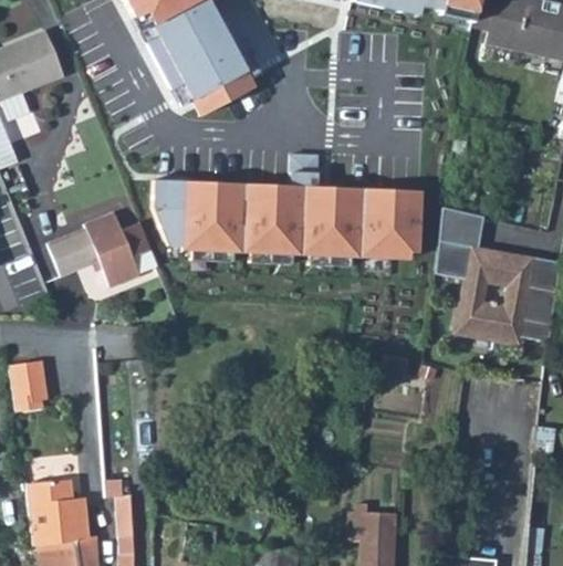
[(128,0),(196,107),(284,53),(257,0),(283,0),(306,7),(306,0),(403,0),(476,18),(479,0),(128,0)]
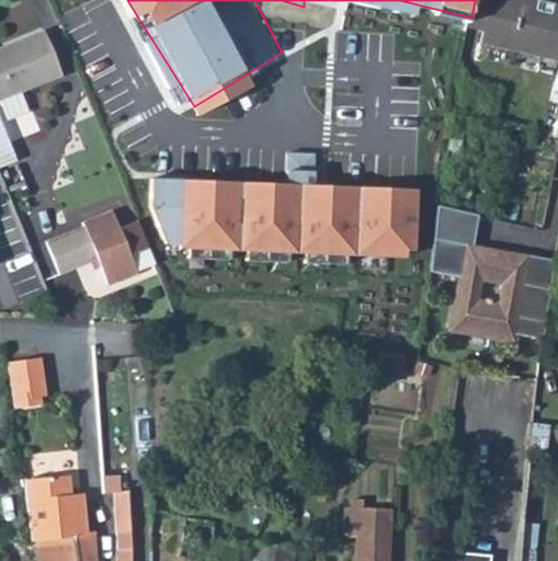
[(475,0),(471,18),(468,27),(485,31),(491,0),(475,0)]
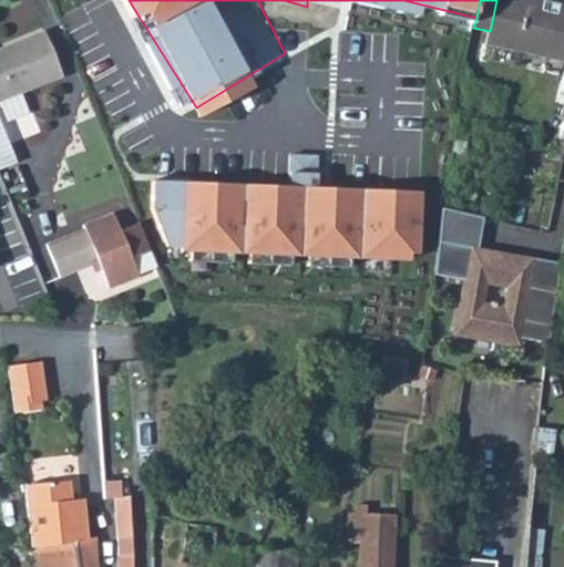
[(496,0),(490,31),(486,42),(563,60),(563,3),(561,3),(556,24),(540,20),(544,0),(496,0)]
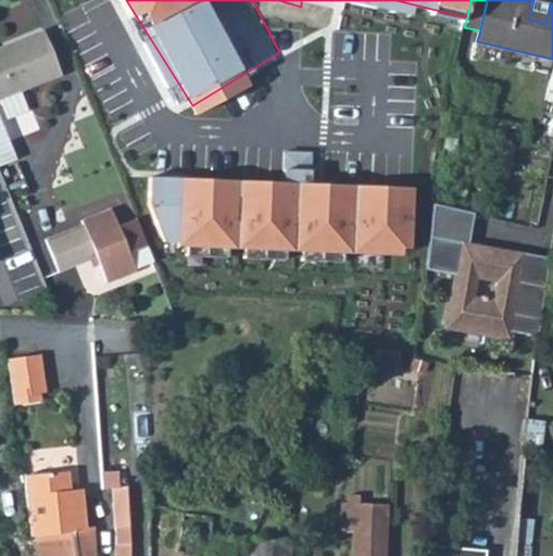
[(550,3),(535,0),(533,0),(529,20),(545,24),(550,3)]
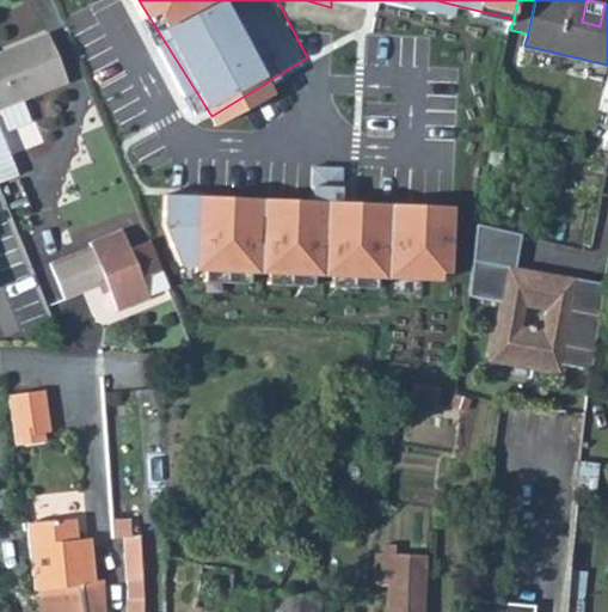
[(0,108),(10,130),(31,122),(22,98),(68,80),(50,34),(0,54),(0,108)]
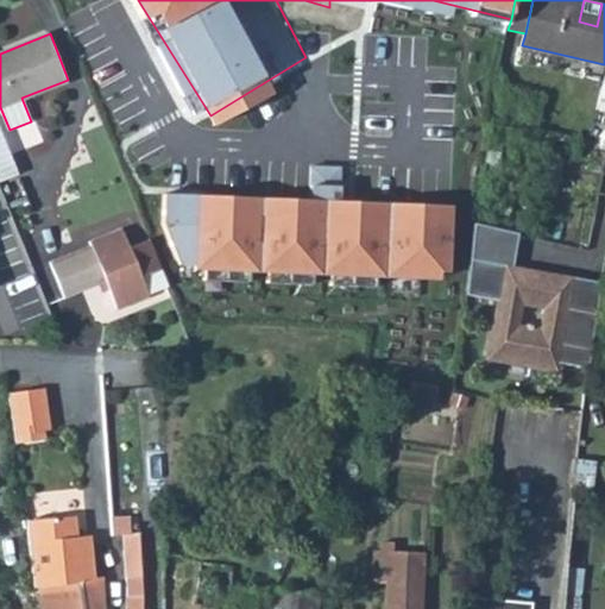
[(454,206),(166,190),(164,221),(184,276),(196,277),(197,269),(440,278),(441,271),(453,271),(454,206)]
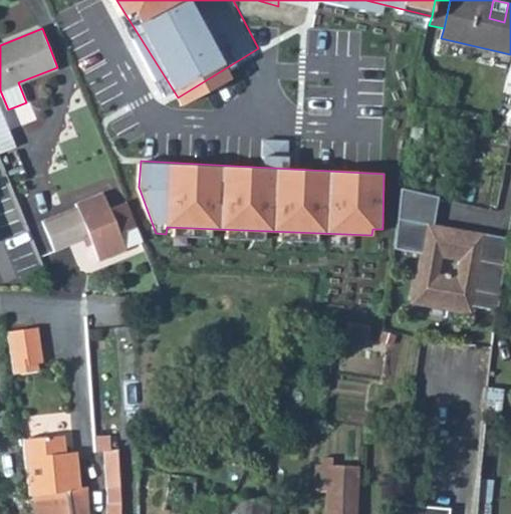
[(449,228),(434,224),(440,197),(403,189),(401,198),(394,246),(421,253),(411,299),(435,304),(438,293),(451,296),(454,309),(466,312),(467,307),(496,313),(504,268),(478,262),(483,236),(462,231),(461,236),(448,233),(449,228)]
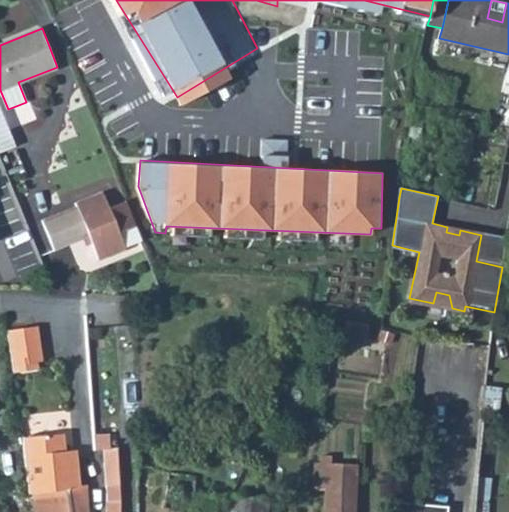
[(102,190),(75,201),(77,205),(43,219),(56,250),(90,236),(100,259),(126,248),(119,232),(109,207),(102,190)]
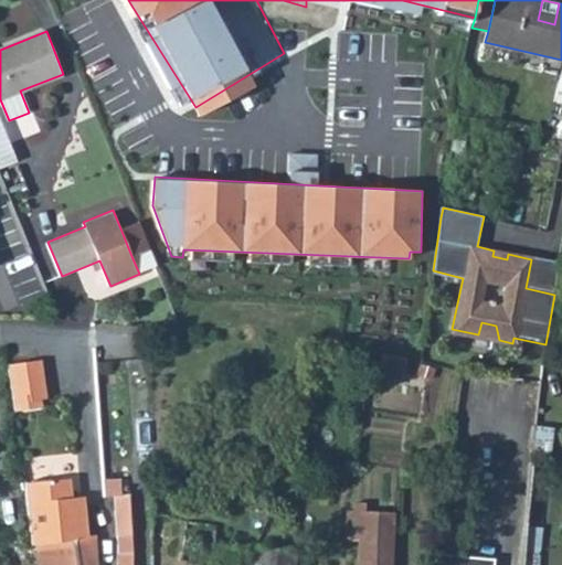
[(138,221),(120,228),(131,256),(149,248),(138,221)]
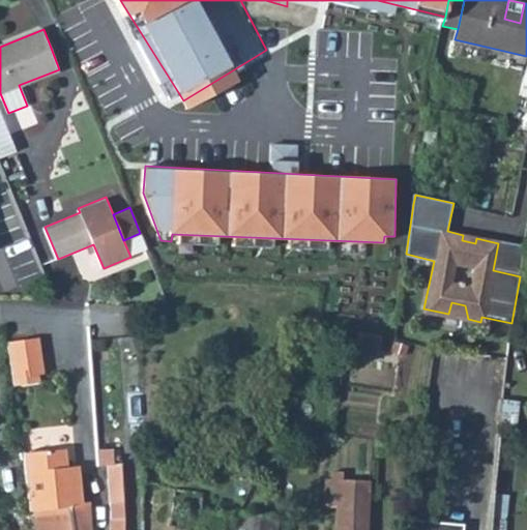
[(463,235),(462,240),(475,243),(476,238),(463,235)]
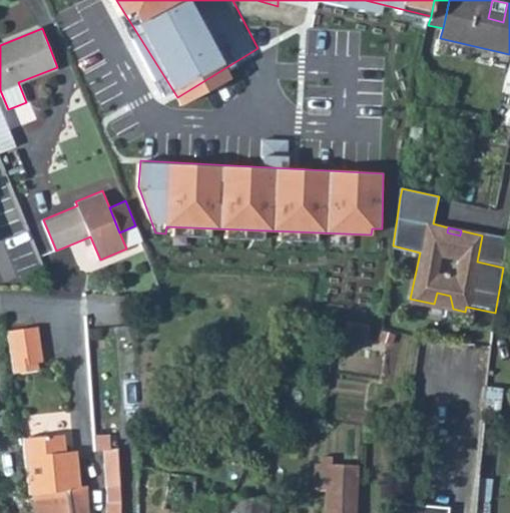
[(477,262),(503,268),(507,246),(508,240),(482,235),(477,262)]
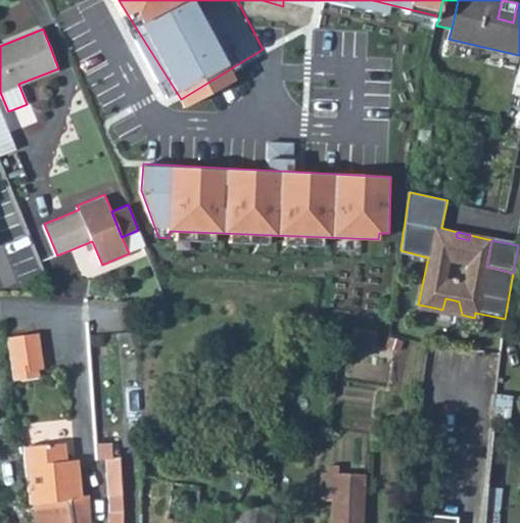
[(445,298),(442,310),(462,315),(459,301),(445,298)]
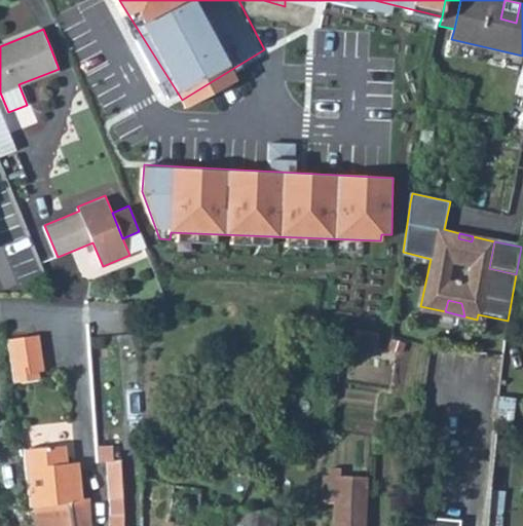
[(358,345),(380,348),(382,331),(360,328),(358,345)]
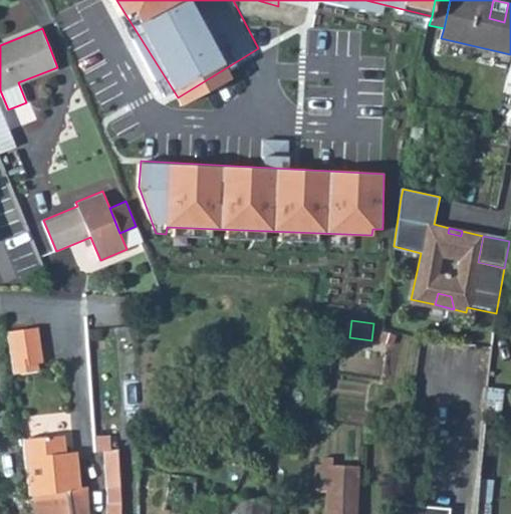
[(39,330),(9,335),(14,377),(38,374),(37,367),(43,366),(39,330)]
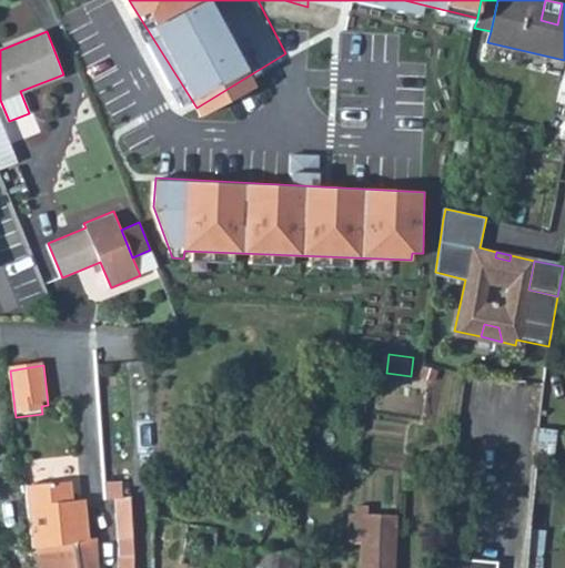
[(123,484),(104,484),(107,500),(124,499),(123,484)]
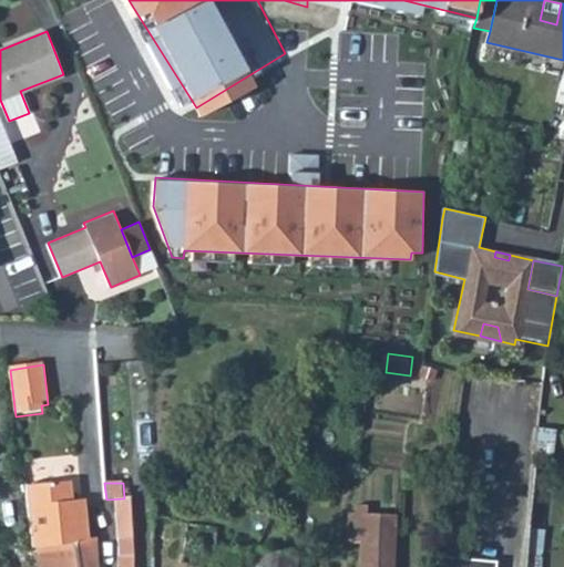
[(69,485),(27,488),(29,505),(33,547),(39,547),(73,544),(88,542),(83,503),(71,505),(69,485)]
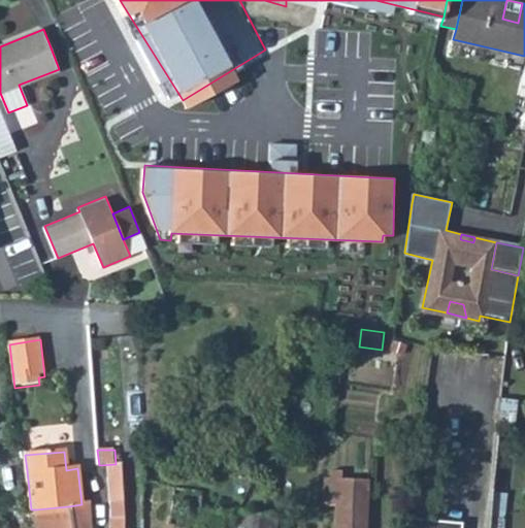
[(336,504),(335,527),(366,527),(369,481),(324,479),(323,503),(336,504)]
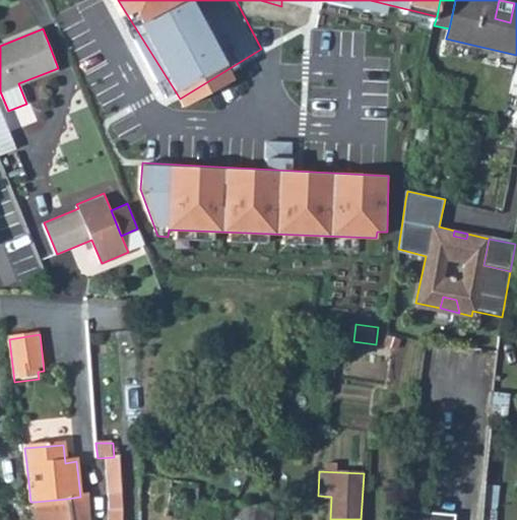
[(122,495),(110,495),(111,508),(124,508),(122,495)]
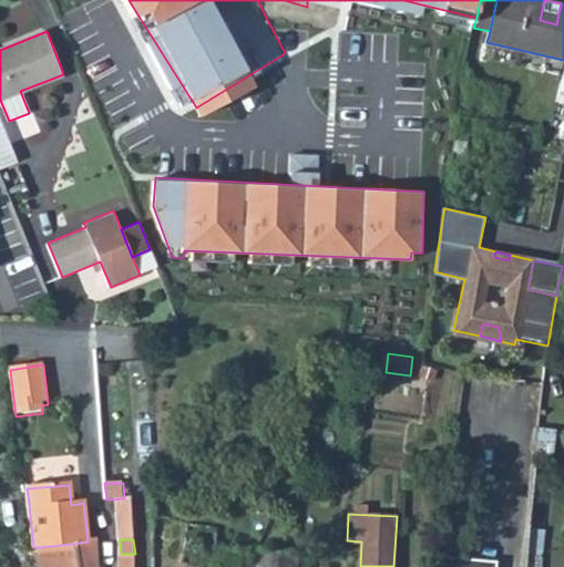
[(88,542),(73,544),(78,566),(100,566),(99,540),(88,542)]
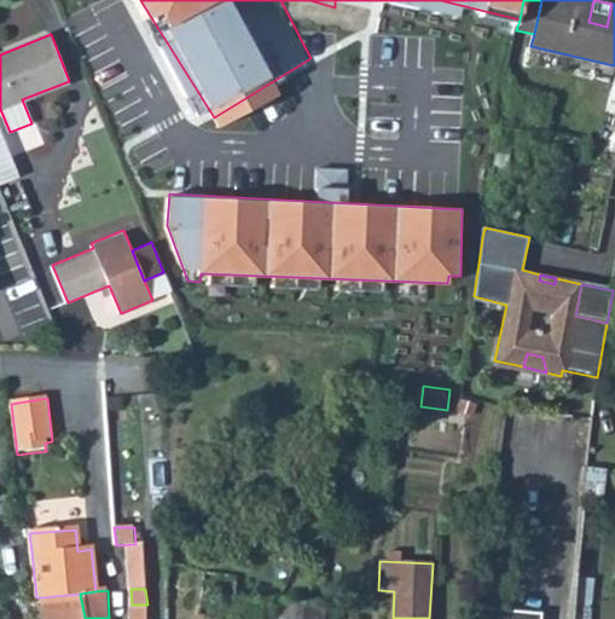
[(85,618),(80,594),(42,597),(45,618),(85,618)]
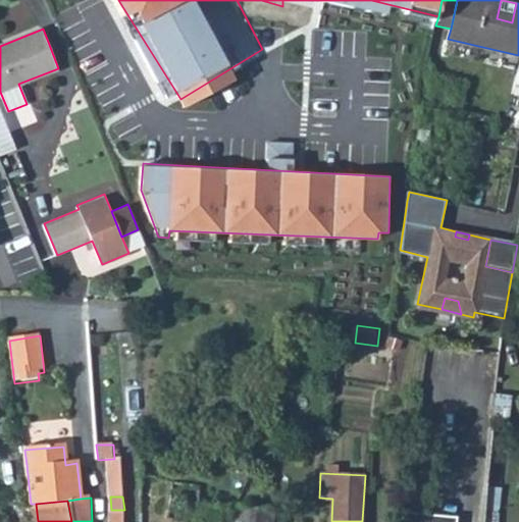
[(271,521),(272,509),(238,507),(237,521),(271,521)]
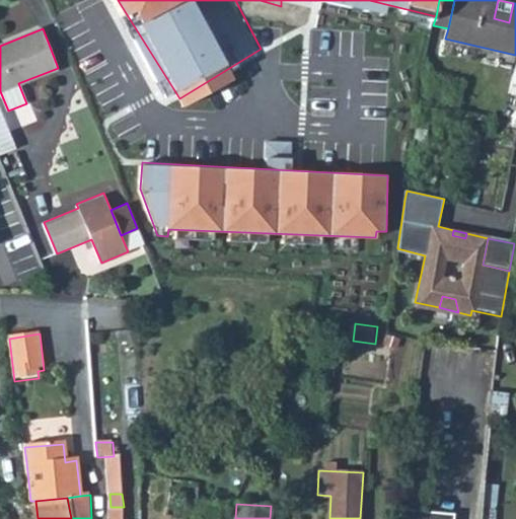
[(111,507),(109,518),(124,518),(124,511),(124,507),(111,507)]
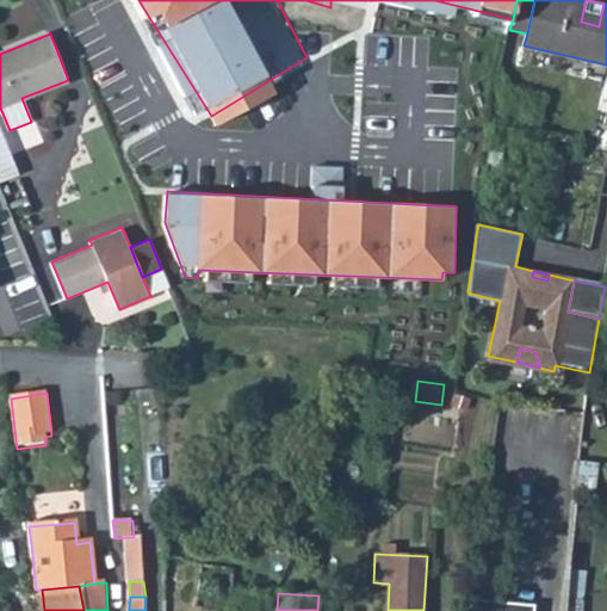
[(534,610),(534,606),(477,600),(476,610),(534,610)]
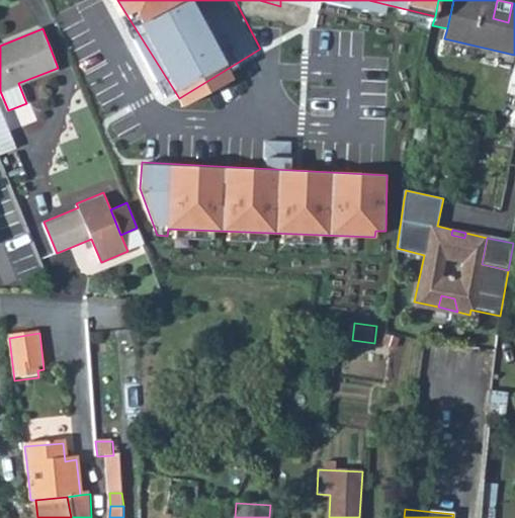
[(493,517),(494,510),(485,509),(484,517),(493,517)]
